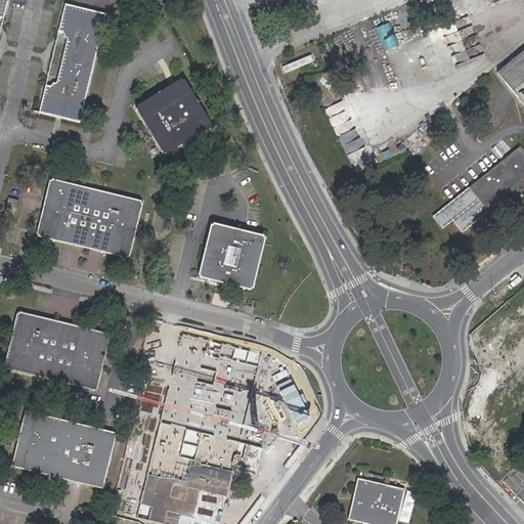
[(38,112),(79,122),(104,13),(63,4),(57,32),(60,33),(62,35),(61,37),(64,37),(64,40),(54,81),(51,83),(50,83),(48,85),(45,83),(38,112)]
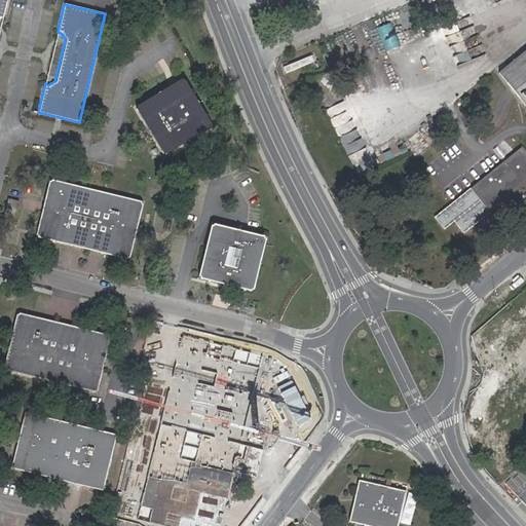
[(385,50),(398,45),(387,22),(376,27),(385,50)]
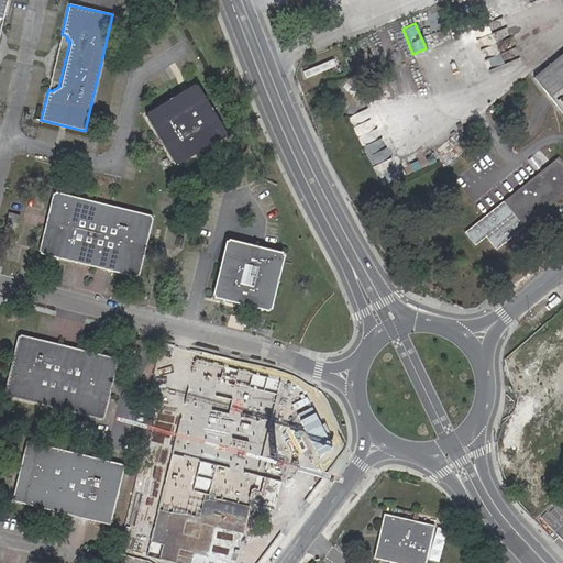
[(562,53),(534,77),(562,112),(562,53)]
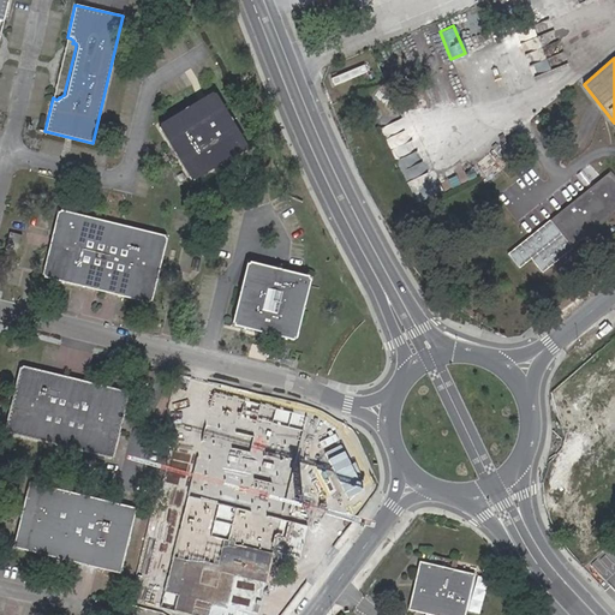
[(191,179),(248,145),(213,90),(157,124),(191,179)]
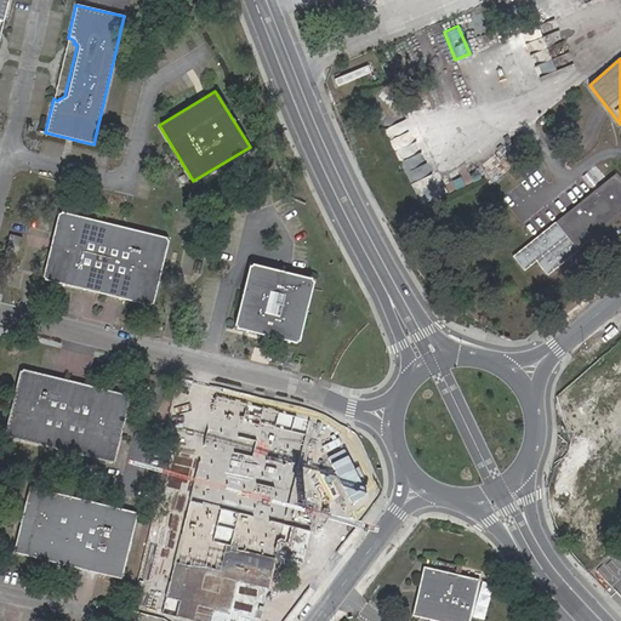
[(620,177),(616,172),(556,222),(564,232),(579,250),(613,222),(610,217),(619,211),(620,212),(620,184),(620,186),(620,184),(620,177)]
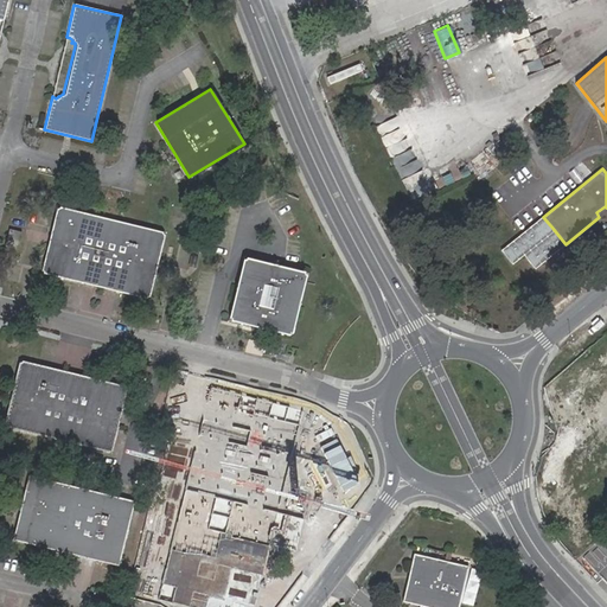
[(606,209),(606,208),(605,206),(596,212),(599,217),(606,209)]
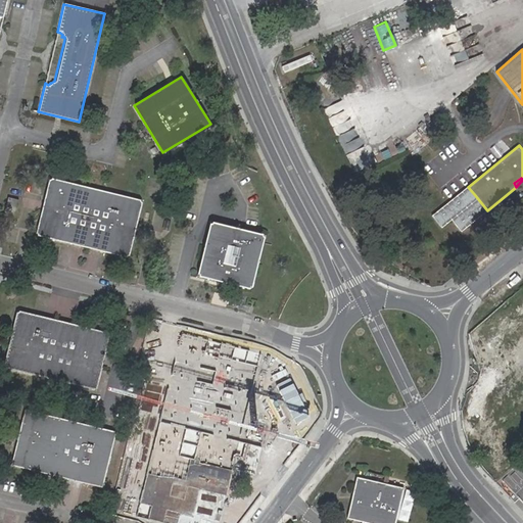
[(47,214),(44,212),(38,236),(131,258),(137,235),(133,234),(135,225),(139,226),(144,202),(51,180),(46,203),(49,204),(47,214)]
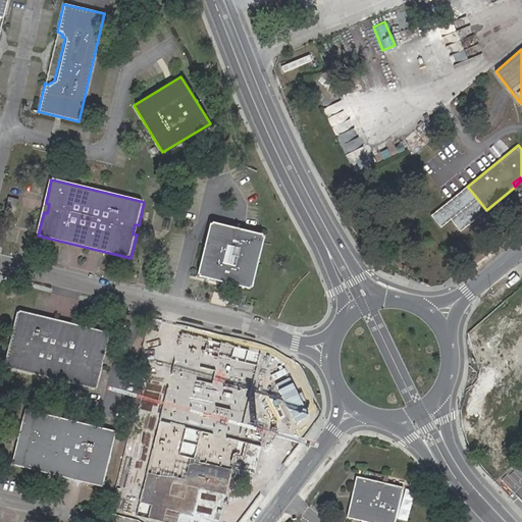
[(460,191),(454,196),(478,225),(490,215),(486,210),(474,195),(468,201),(460,191)]
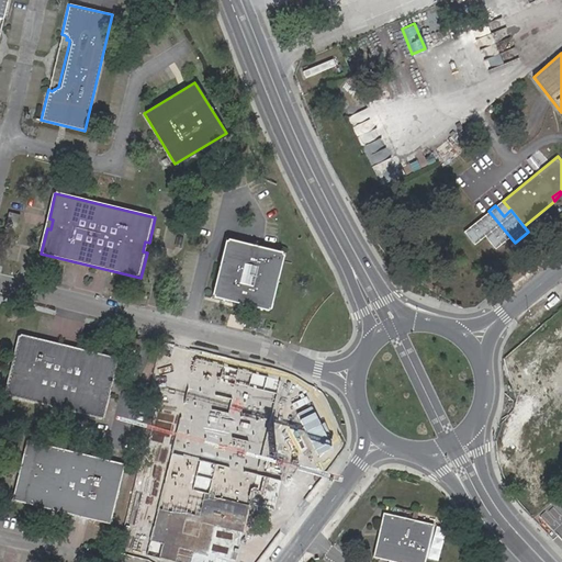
[(10,214),(6,228),(17,232),(21,217),(10,214)]
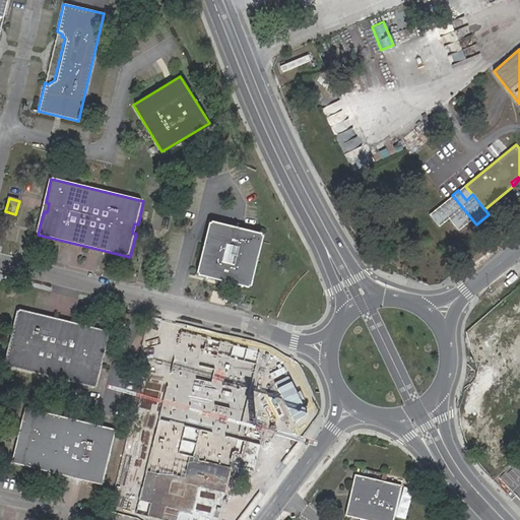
[(194,273),(249,286),(261,233),(208,220),(194,273)]
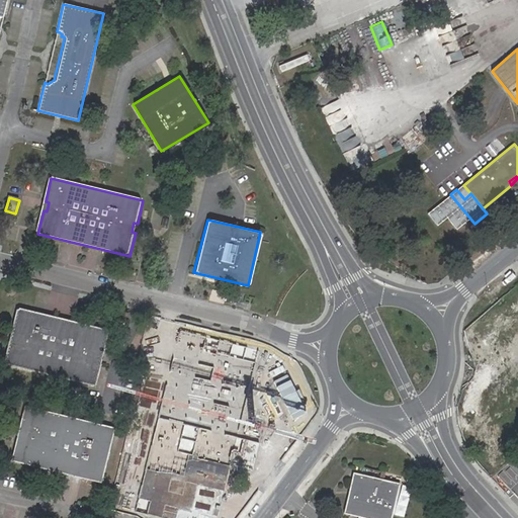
[(14,341),(11,340),(5,364),(96,386),(102,362),(100,362),(102,354),(104,355),(110,331),(19,309),(13,331),(17,332),(14,341)]
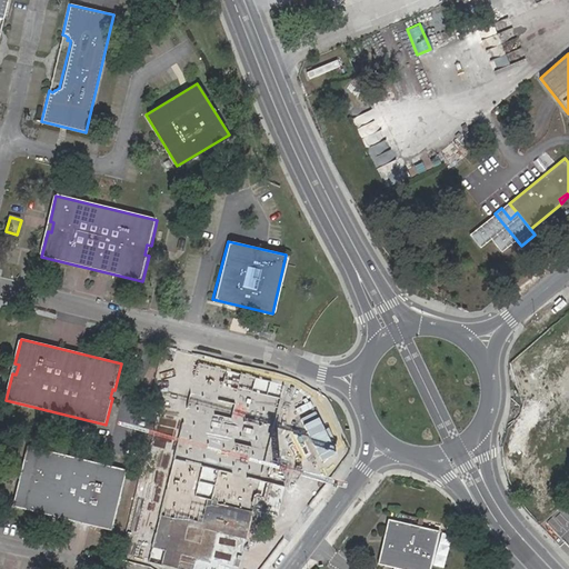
[(253,396),(197,382),(183,437),(240,450),(253,396)]
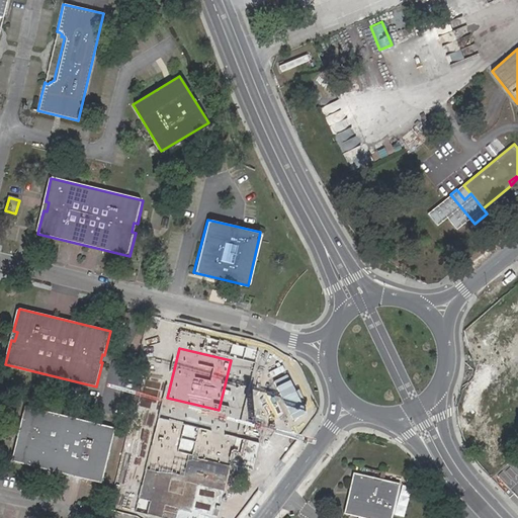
[(24,440),(18,438),(13,461),(102,483),(115,428),(26,407),(20,430),(26,432),(24,440)]
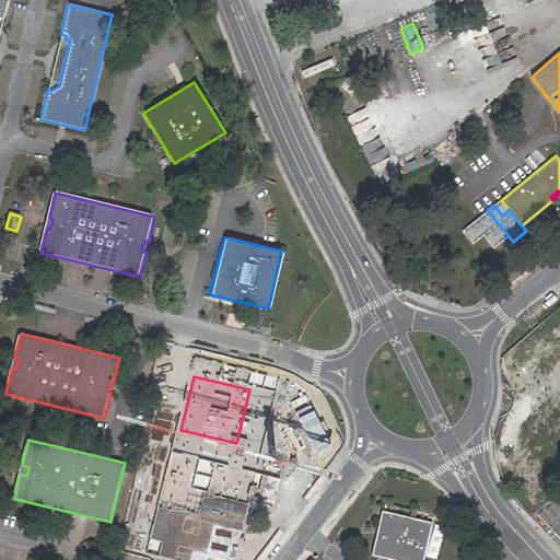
[(231,545),(242,489),(185,479),(174,534),(231,545)]
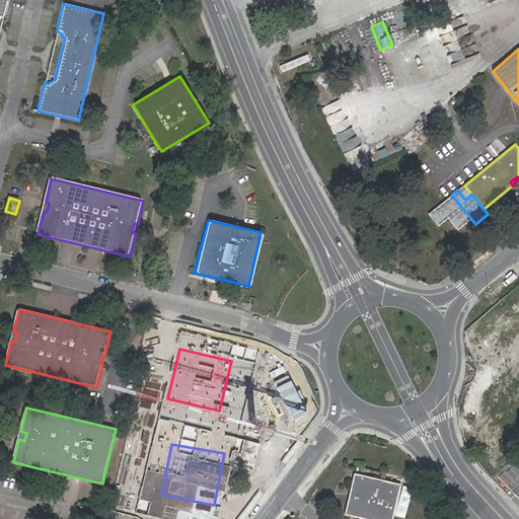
[(360,518),(359,518),(391,518),(400,485),(355,474),(346,515),(360,518)]
